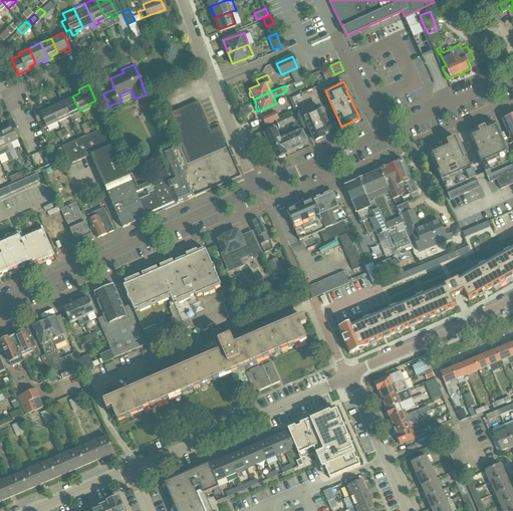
[(68,115),(74,112),(77,117),(81,115),(79,110),(72,96),(66,99),(64,95),(60,97),(68,115)]
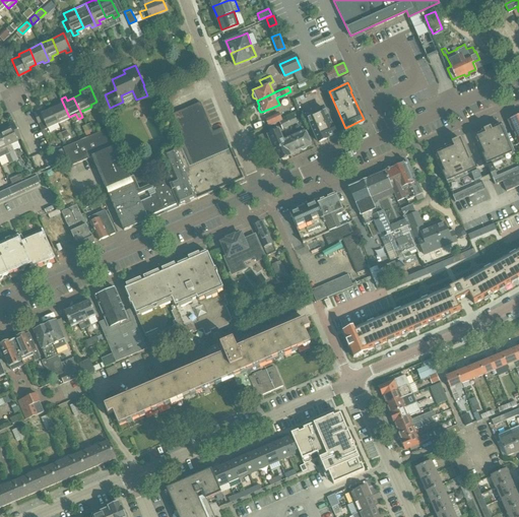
[(69,117),(61,99),(57,101),(59,104),(52,107),(58,122),(69,117)]
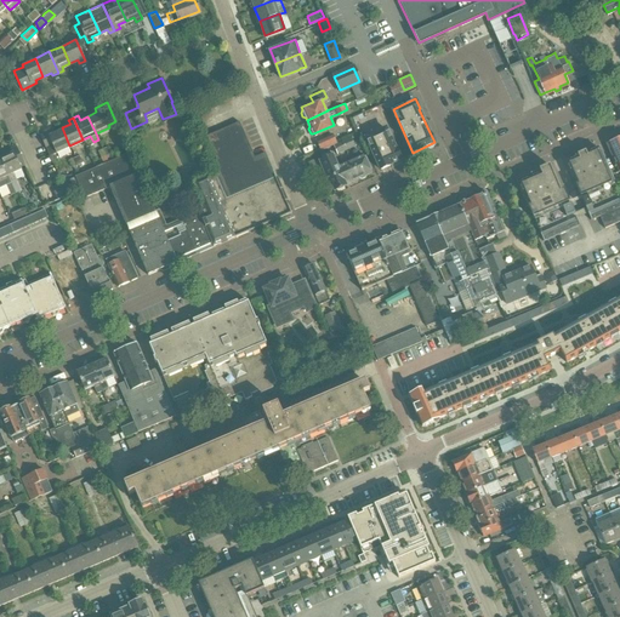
[(219,180),(244,230),(277,217),(285,199),(265,150),(254,154),(239,119),(199,137),(214,172),(217,180),(219,180)]
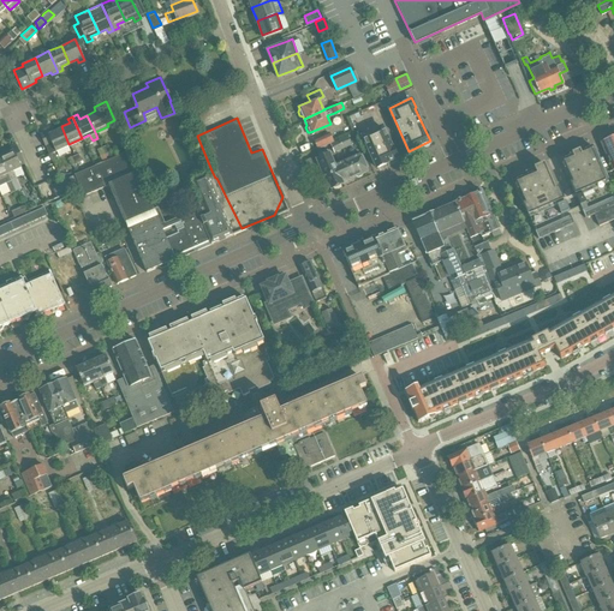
[(363,148),(368,147),(376,166),(386,161),(385,161),(397,155),(392,147),(382,125),(358,136),(363,148)]
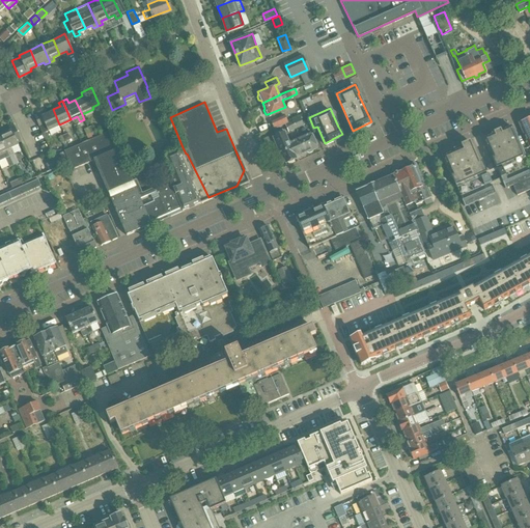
[(59,124),(53,109),(46,113),(44,109),(33,114),(42,132),(48,130),(59,124)]
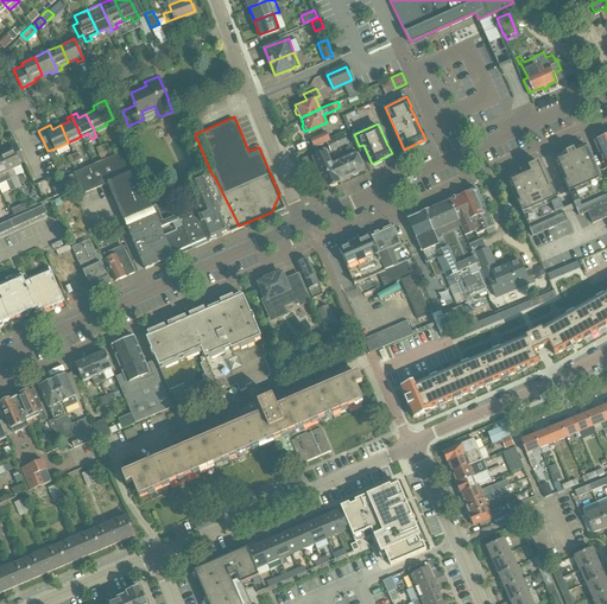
[(606,128),(592,135),(594,139),(593,139),(596,147),(606,165),(606,167),(606,128)]
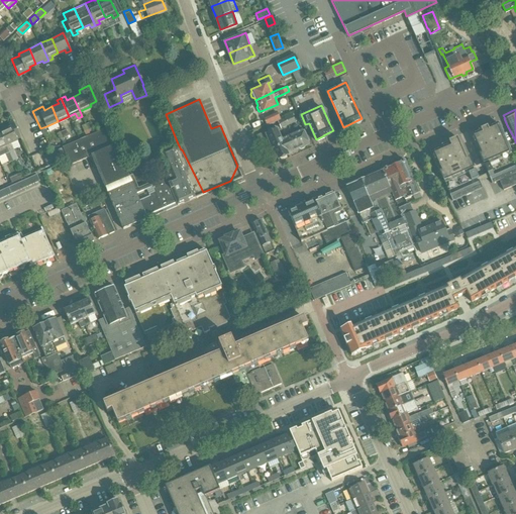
[(276,119),(280,117),(276,110),(264,115),(267,123),(276,119)]
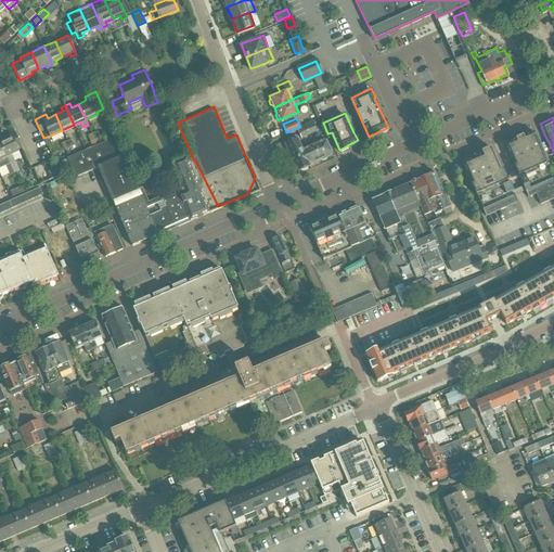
[(305,124),(308,132),(317,129),(312,120),(305,124)]
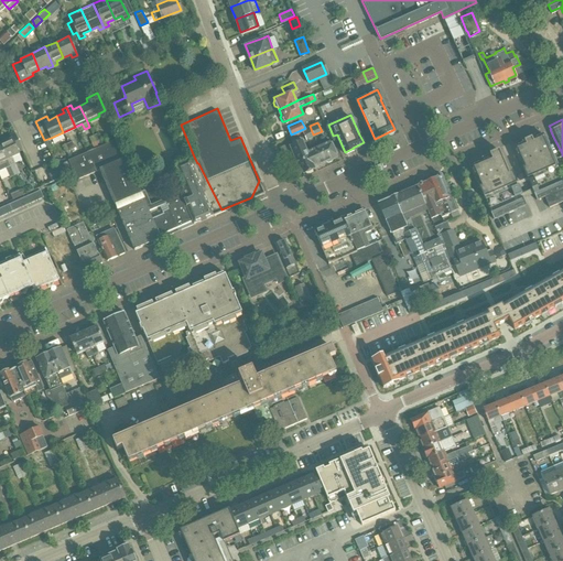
[(310,126),(305,128),(301,130),(305,138),(313,135),(310,126)]
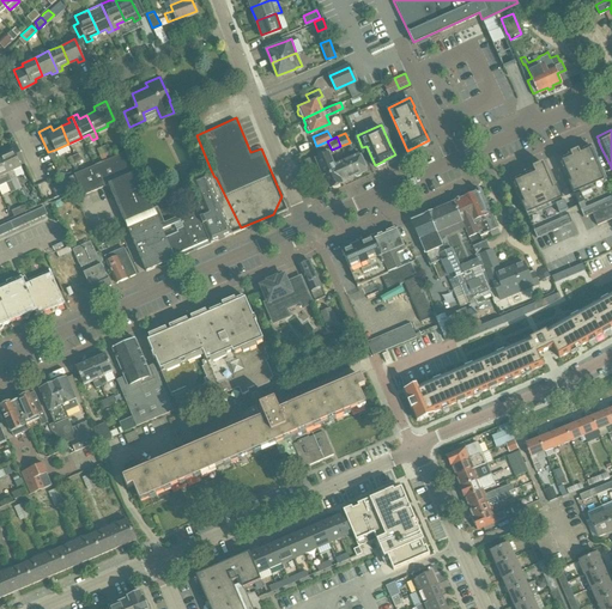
[(579,150),(577,148),(576,148),(577,150),(571,152),(570,151),(569,152),(570,153),(568,153),(567,151),(558,153),(561,157),(558,158),(582,214),(592,211),(597,223),(611,215),(611,192),(591,144),(588,145),(586,141),(579,145),(580,148),(579,150)]
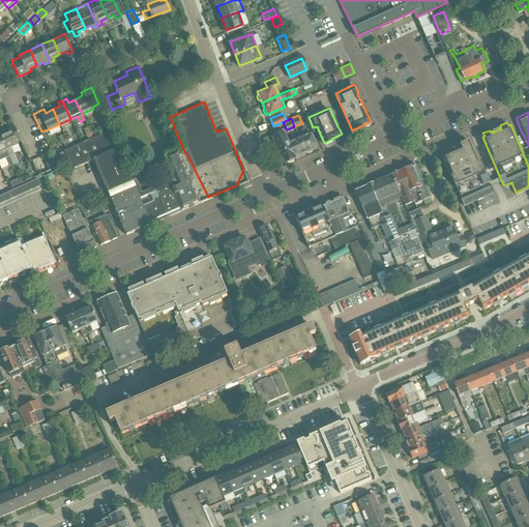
[(0,136),(8,154),(9,154),(13,152),(10,146),(18,143),(17,141),(21,139),(13,123),(8,125),(4,127),(6,130),(0,134),(0,136)]
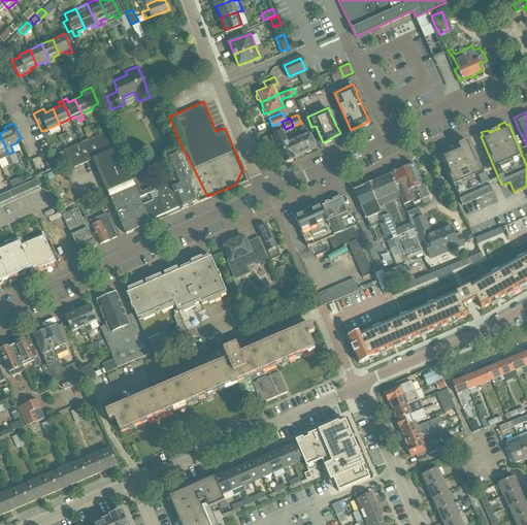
[(293,155),(287,140),(286,140),(281,127),(272,130),(274,134),(271,135),(281,158),(283,157),(284,160),(293,156),(293,155)]
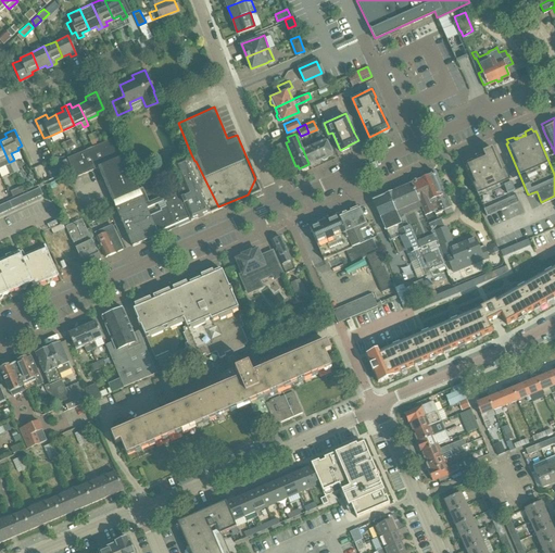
[(159,233),(141,195),(140,190),(139,188),(117,136),(66,156),(75,175),(98,166),(113,201),(131,244),(159,233)]
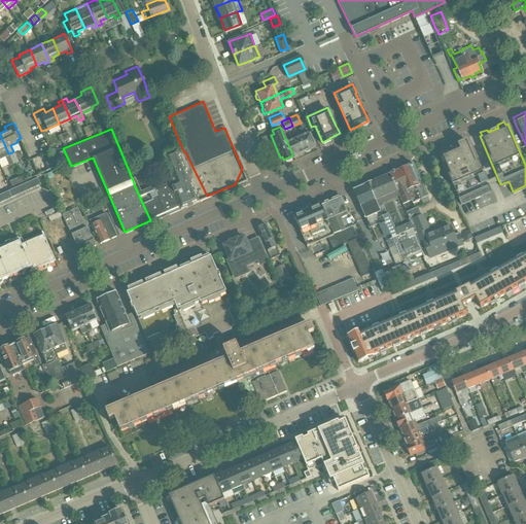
[(296,135),(304,149),(305,149),(306,149),(309,148),(310,146),(315,144),(308,130),(296,135)]
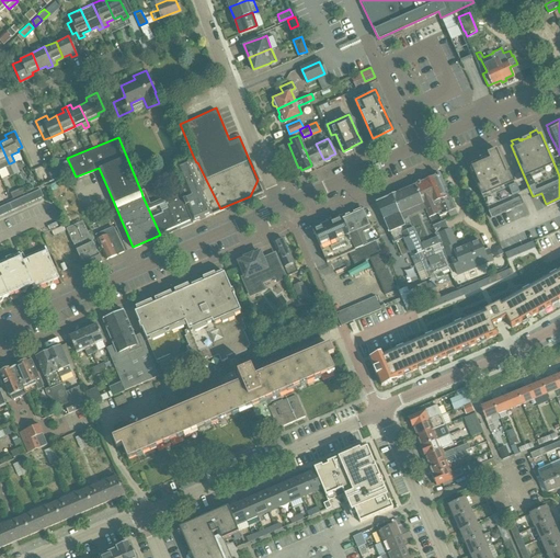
[(10,163),(9,163),(0,144),(0,167),(4,164),(9,174),(13,172),(11,166),(10,163)]
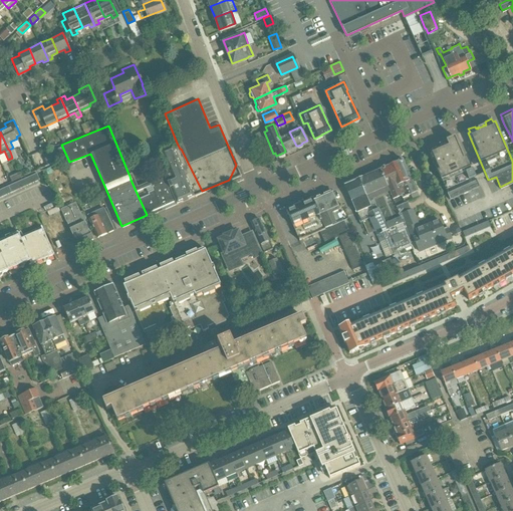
[(279,137),(285,151),(289,149),(291,150),(294,148),(295,146),(296,146),(289,132),(279,137)]
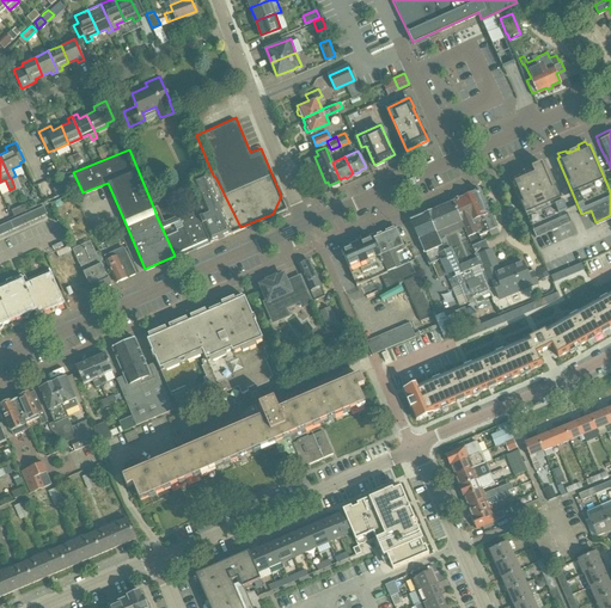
[(555,184),(553,186),(541,160),(531,165),(508,176),(535,234),(570,219),(555,184)]
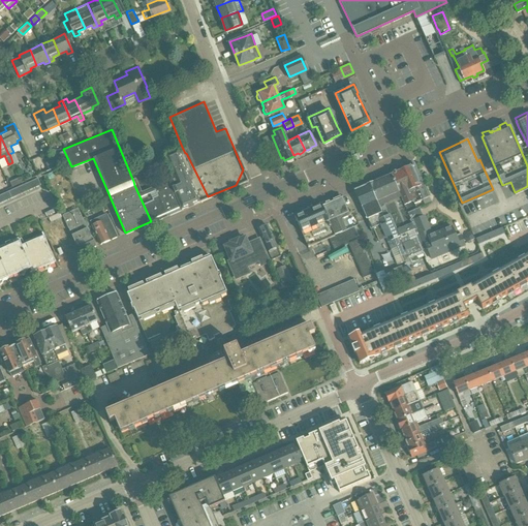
[(186,153),(185,153),(182,147),(164,154),(167,161),(173,172),(174,176),(178,185),(173,187),(180,206),(181,208),(199,200),(208,196),(186,153)]
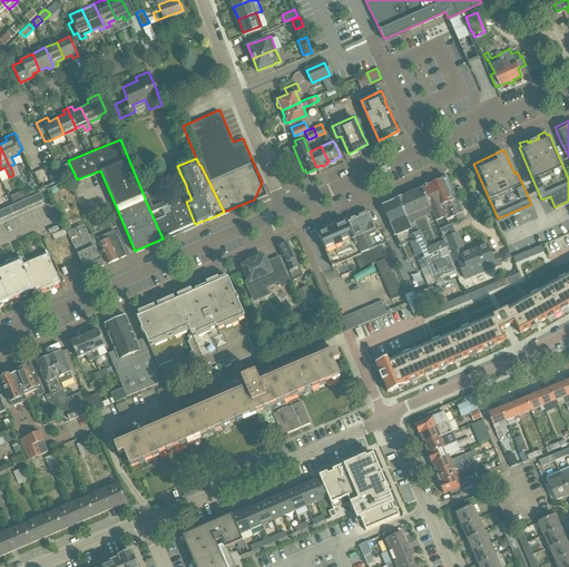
[(66,175),(62,168),(46,175),(49,183),(66,175)]
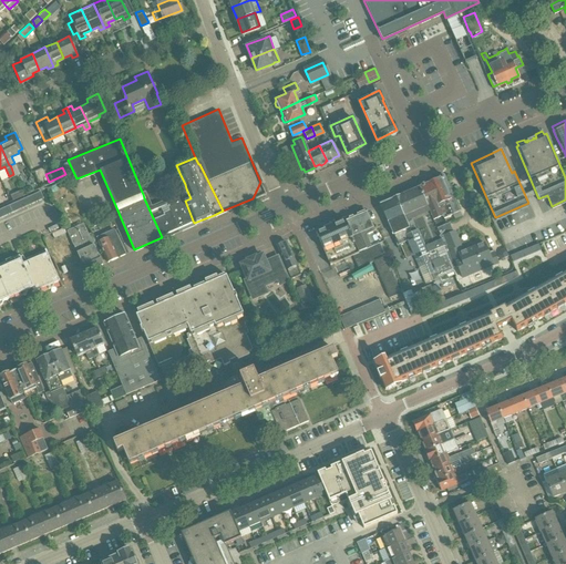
[(152,195),(164,190),(156,171),(144,175),(152,195)]
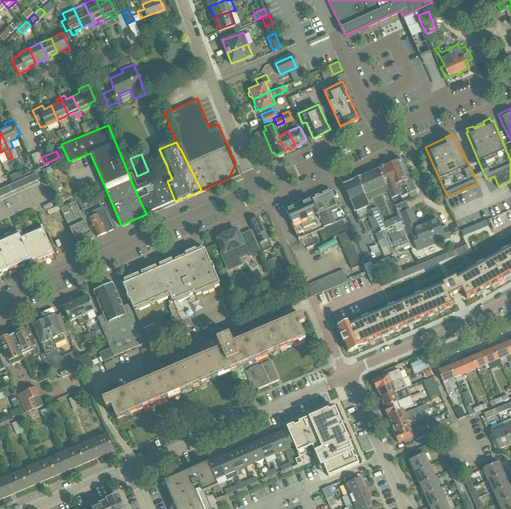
[(383,165),(378,167),(393,204),(402,200),(400,195),(414,189),(401,156),(400,157),(399,156),(397,157),(397,159),(383,165)]
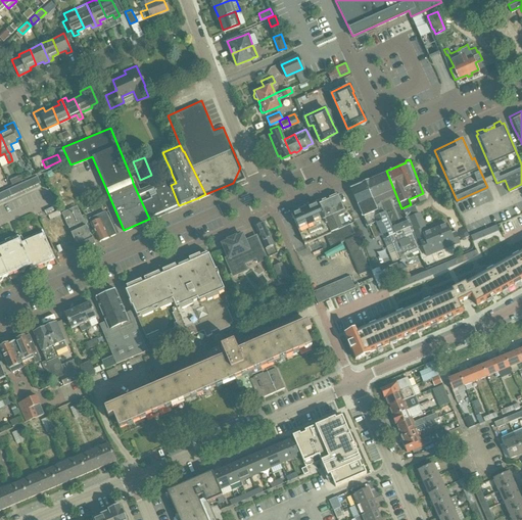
[(46,177),(53,174),(50,168),(43,172),(46,177)]
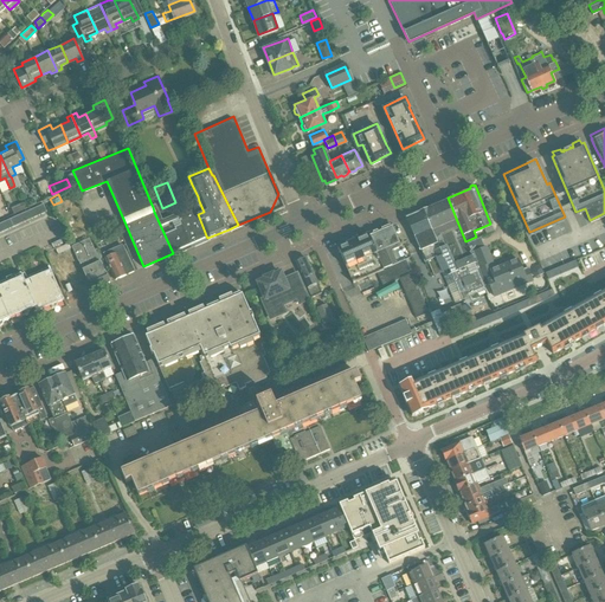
[(155,204),(152,205),(153,207),(154,212),(173,253),(207,238),(206,235),(198,214),(204,212),(199,201),(198,196),(174,207),(177,213),(162,219),(155,204)]
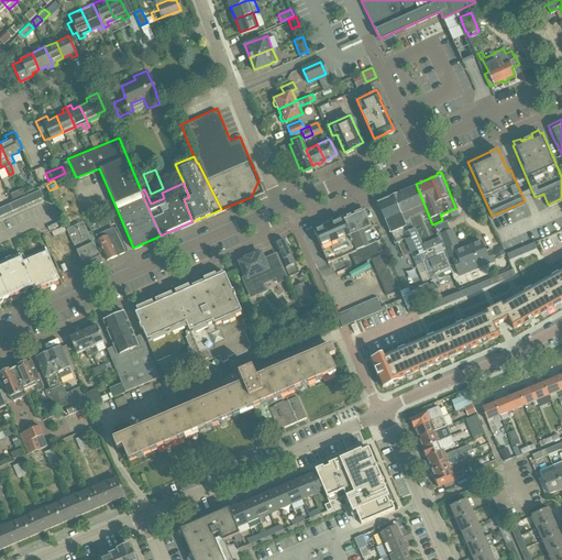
[(416,184),(392,194),(408,230),(414,228),(416,232),(425,250),(440,243),(432,224),(416,184)]
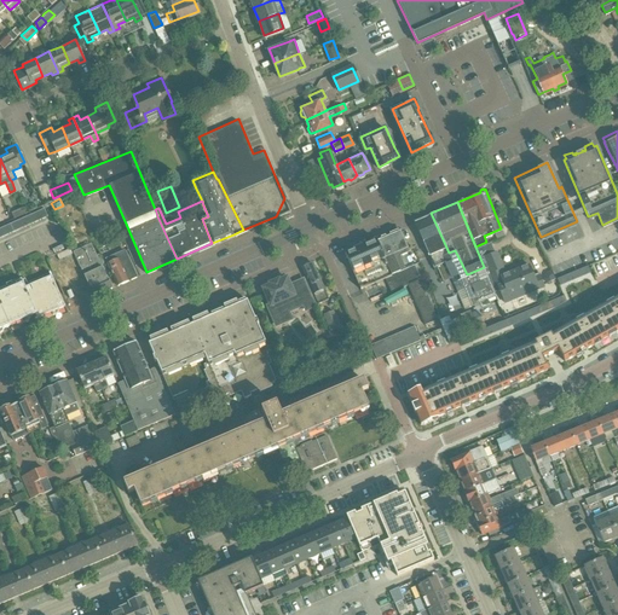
[(11,210),(13,216),(26,212),(22,204),(11,210)]
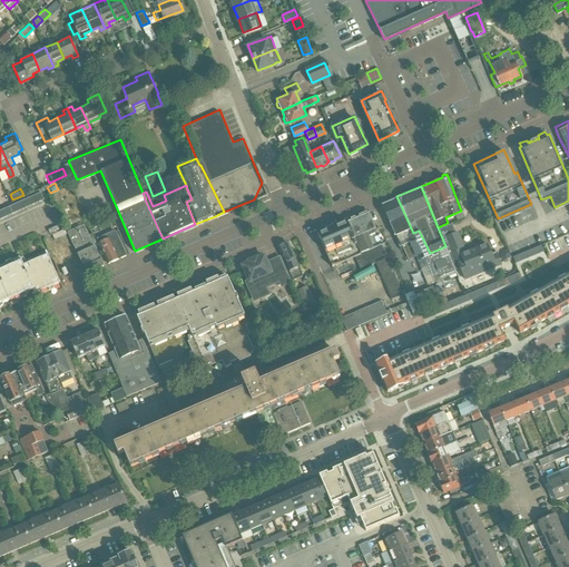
[(0,217),(43,197),(40,191),(0,208),(0,217)]
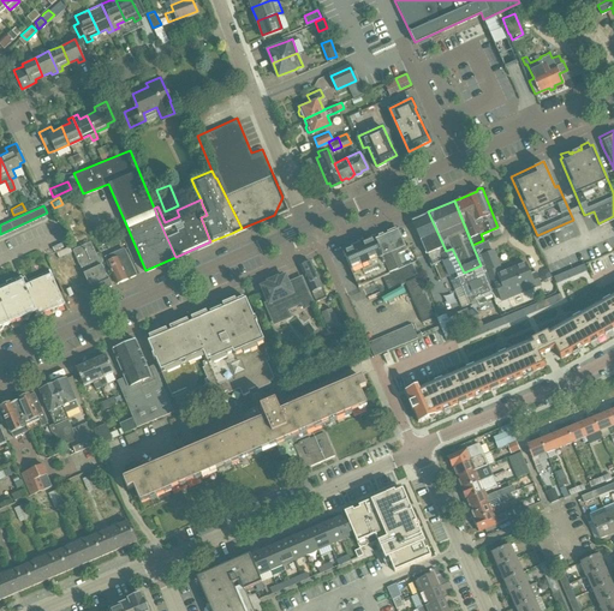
[(428,211),(412,219),(430,263),(429,263),(430,264),(434,262),(441,259),(454,253),(452,249),(446,251),(428,211)]
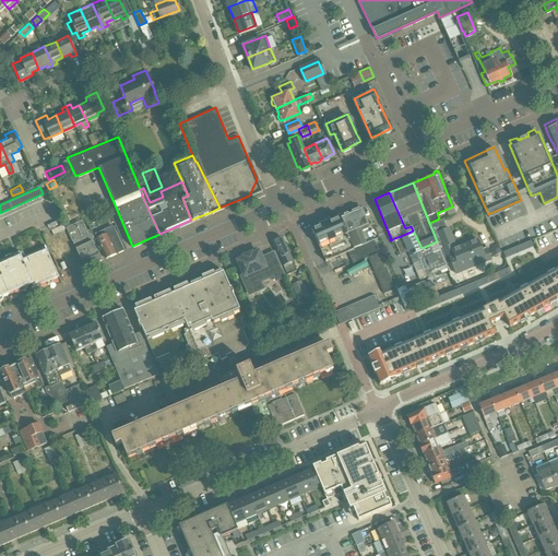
[(84,215),(92,213),(88,205),(82,209),(84,215)]
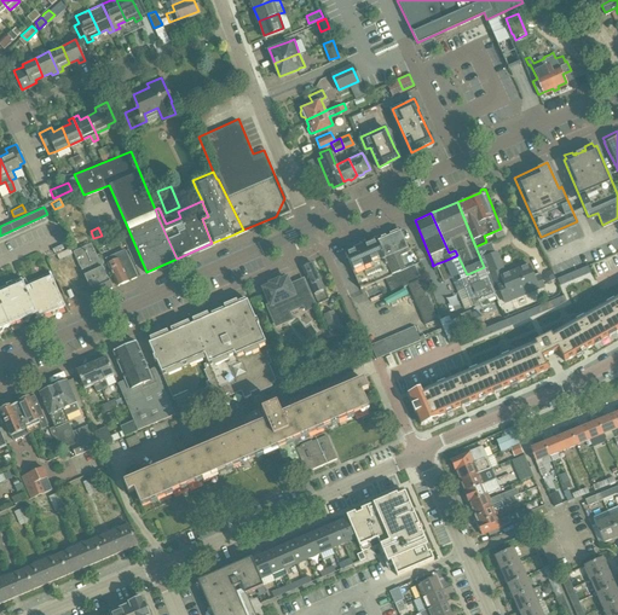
[(398,227),(376,237),(383,256),(391,273),(414,264),(414,262),(419,260),(411,244),(406,245),(398,227)]
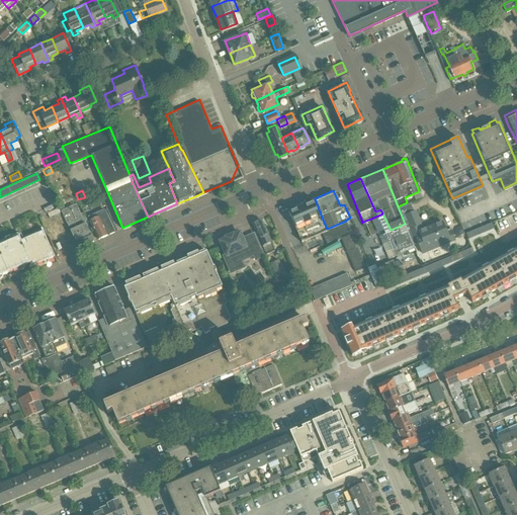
[(85,197),(78,199),(81,206),(88,203),(85,197)]
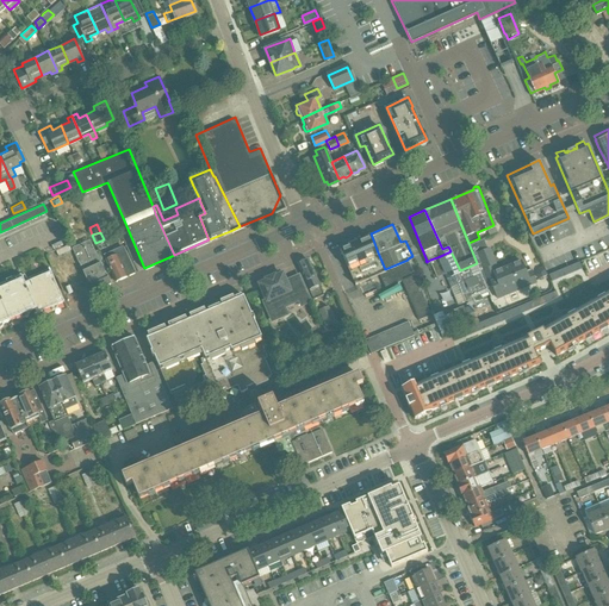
[(371,233),(339,247),(354,282),(379,272),(385,269),(378,252),(371,233)]
